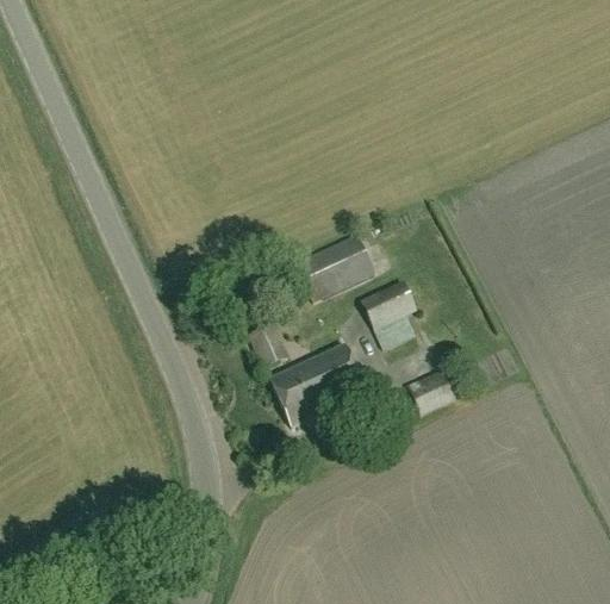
[(312,303),(373,274),(355,235),(294,263),(312,303)]
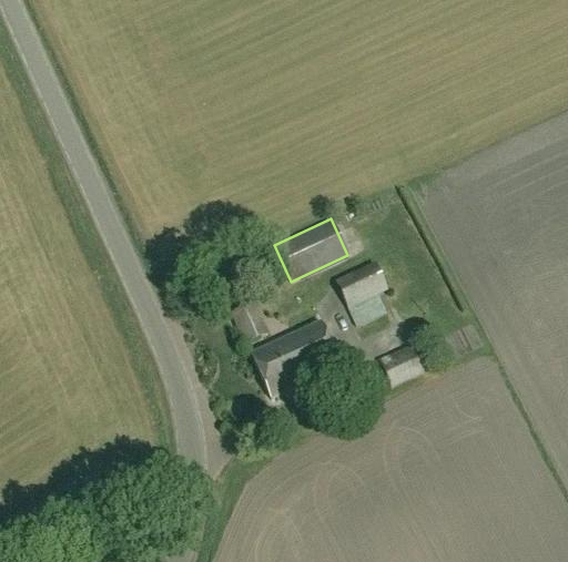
[(384,312),(376,294),(406,281),(397,261),(378,269),(375,262),(336,279),(355,325),(384,312)]
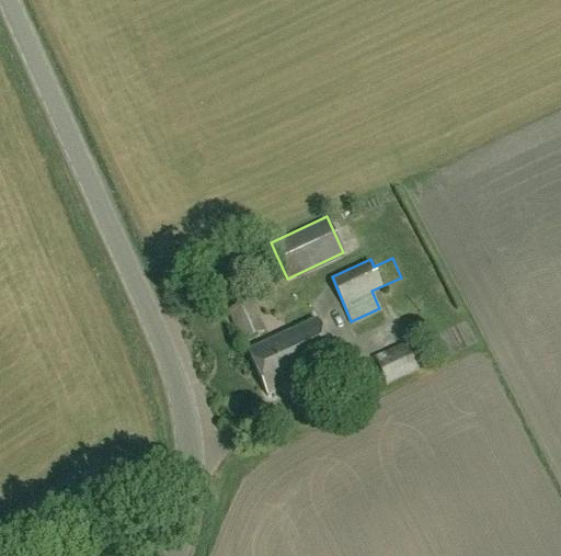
[(264,328),(262,322),(251,297),(228,308),(242,338),(264,328)]
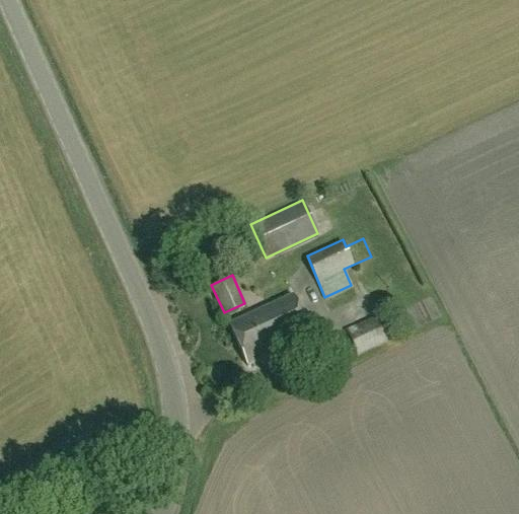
[(293,292),(263,307),(229,322),(247,363),(312,333),(293,292)]
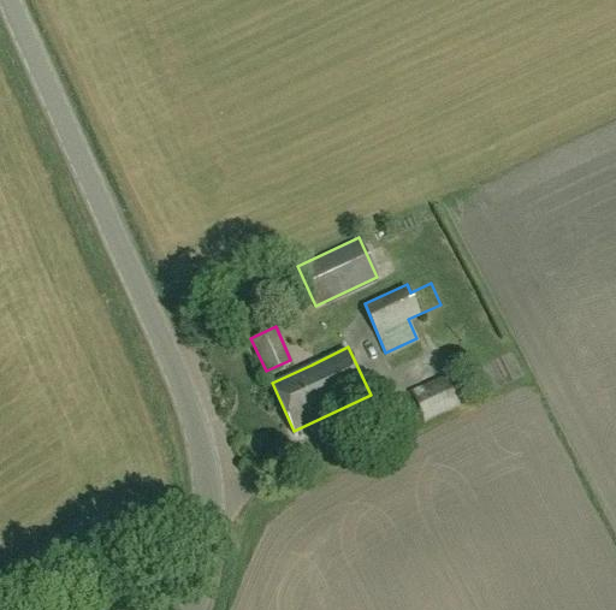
[(456,371),(412,388),(424,420),(468,401),(456,371)]
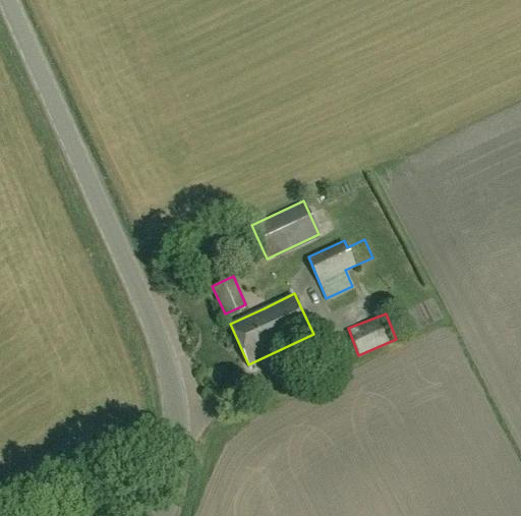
All buildings are outlined.
